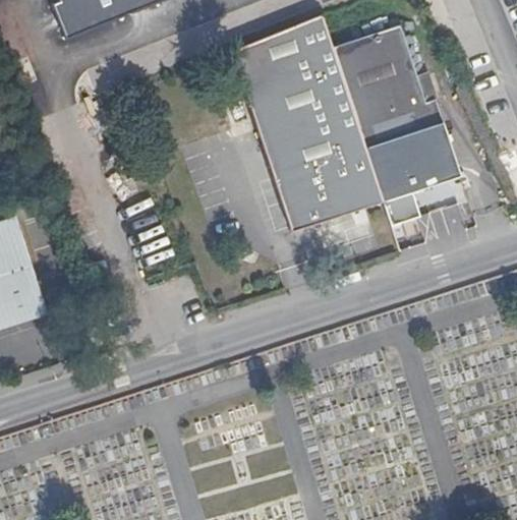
[(66,0),(67,1),(52,8),(66,43),(167,0),(66,0)]
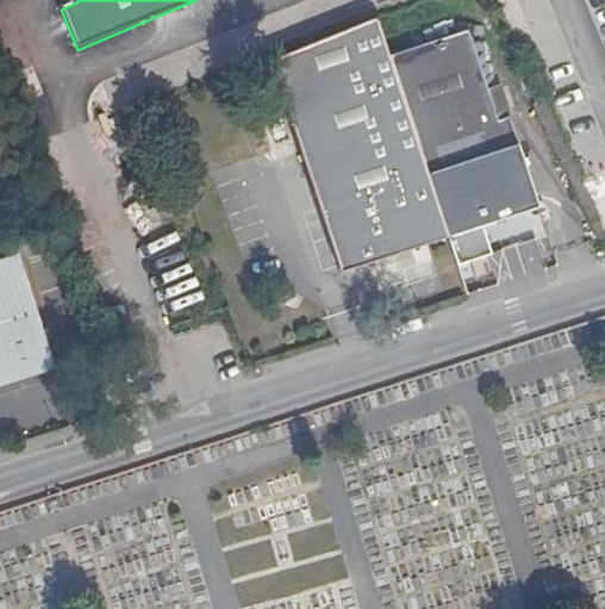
[(345,273),(451,235),(386,55),(373,18),(362,23),(274,57),(268,61),(345,273)]
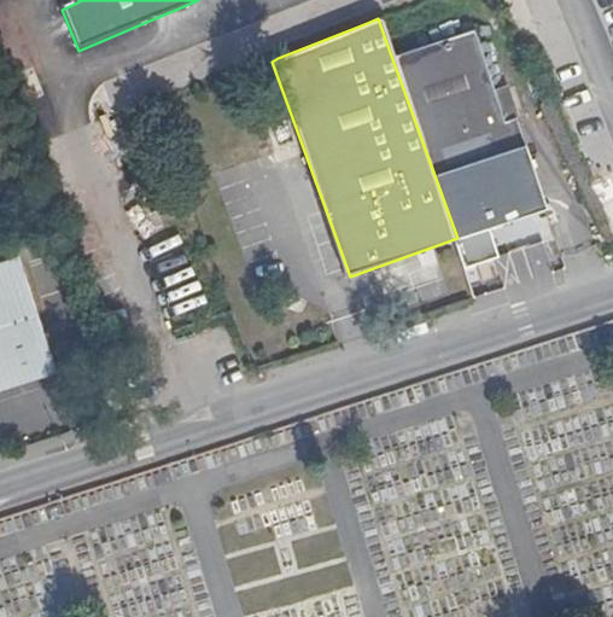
[(549,204),(505,83),(494,87),(472,27),(391,56),(457,238),(549,204)]
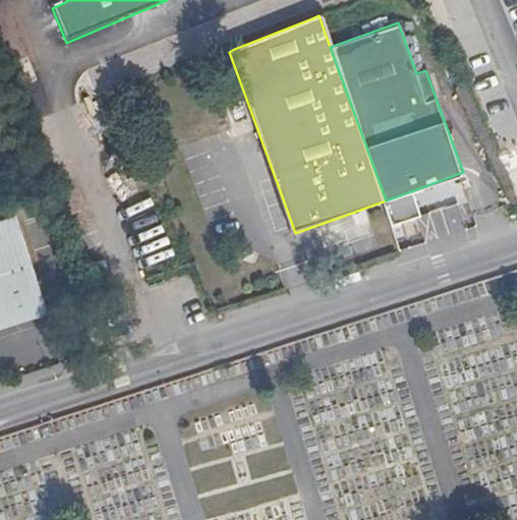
[(0,310),(38,300),(15,224),(0,227),(0,310)]
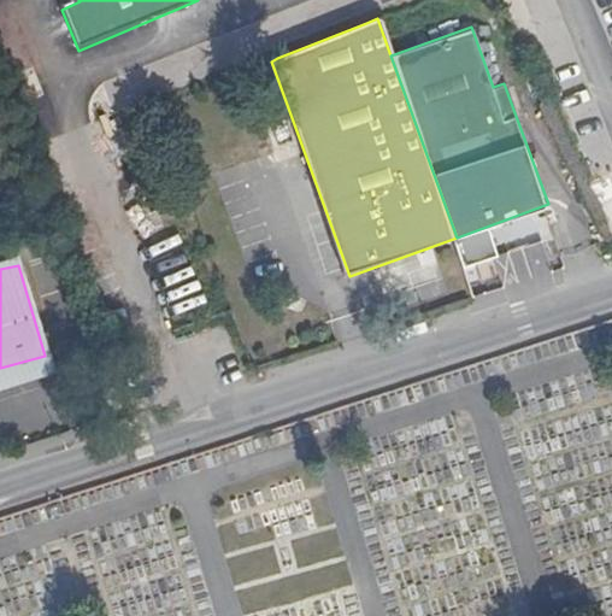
[(0,398),(53,383),(45,356),(0,368),(0,398)]
